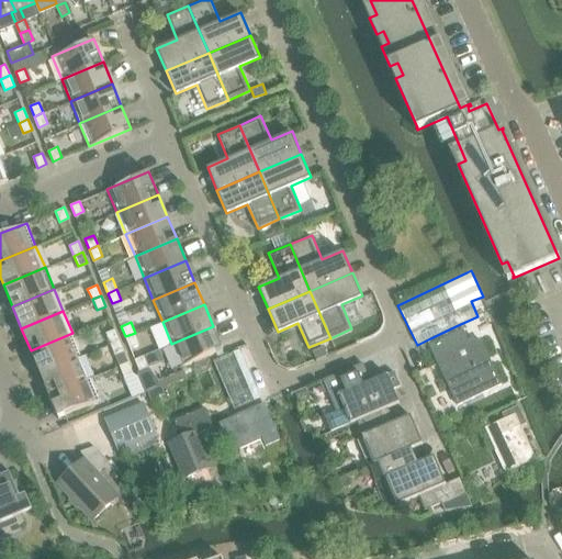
[(223,349),(213,326),(171,344),(181,366),(223,349)]
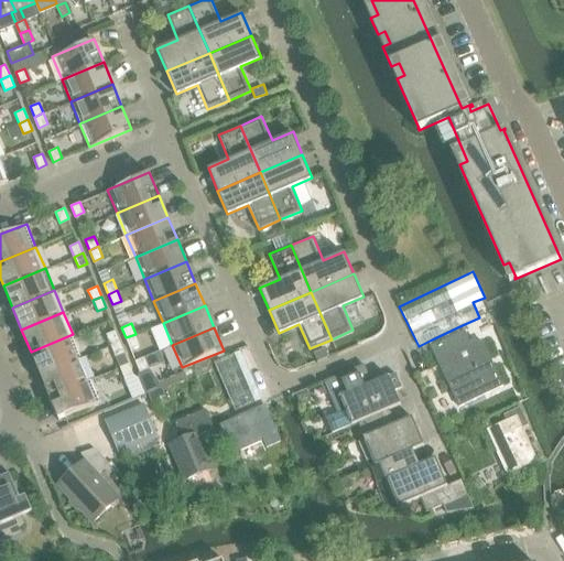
[(106,334),(110,344),(119,341),(115,330),(106,334)]
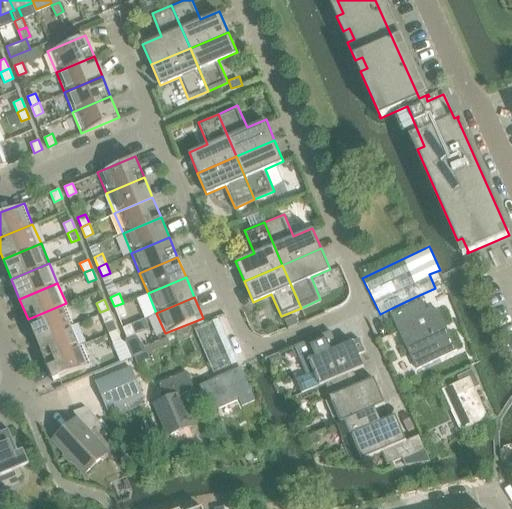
[(417,367),(455,349),(437,309),(427,314),(422,301),(393,315),(417,367)]
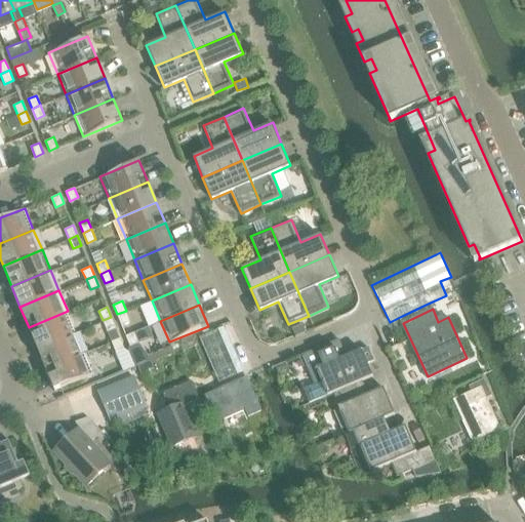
[(29,327),(37,348),(76,331),(68,311),(29,327)]
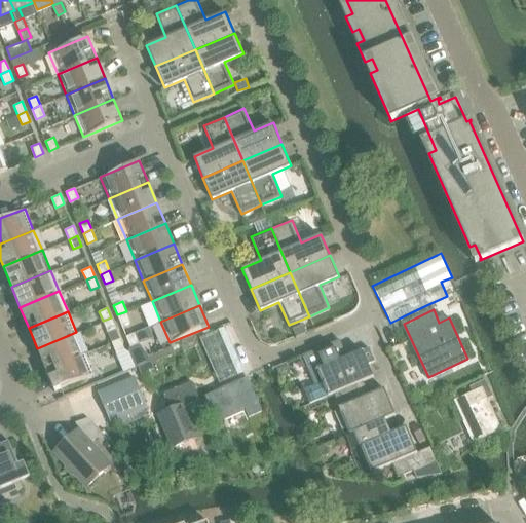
[(130,322),(126,311),(117,314),(121,325),(130,322)]
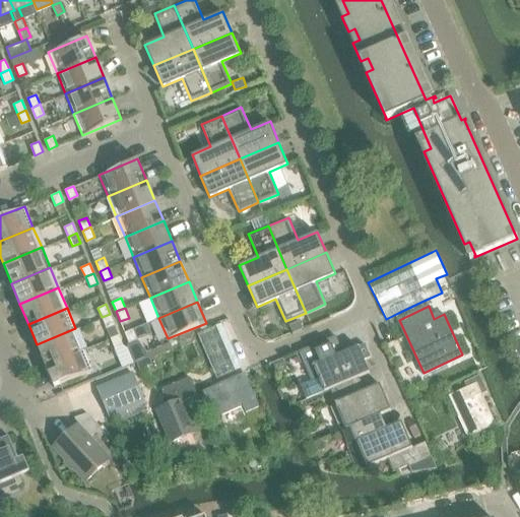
[(114,324),(110,314),(102,317),(106,327),(114,324)]
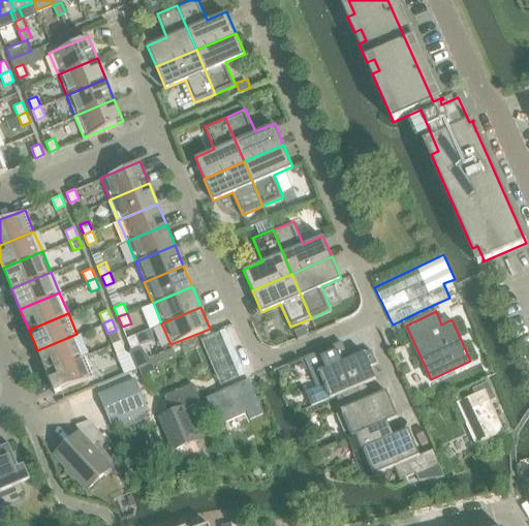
[(305,326),(294,330),(298,337),(308,333),(305,326)]
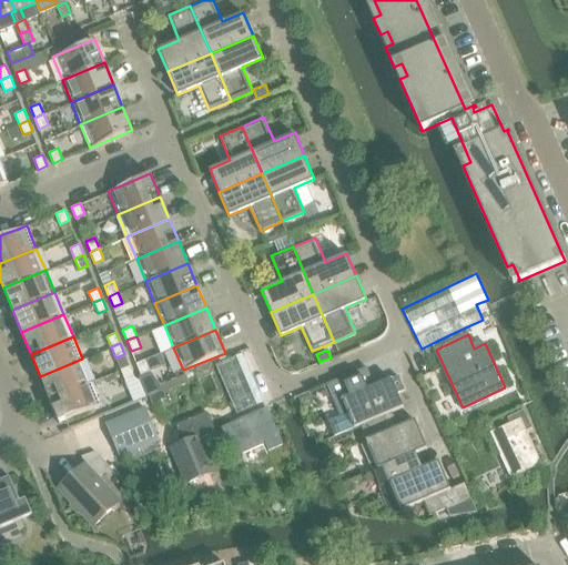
[(150,370),(165,363),(161,352),(145,359),(150,370)]
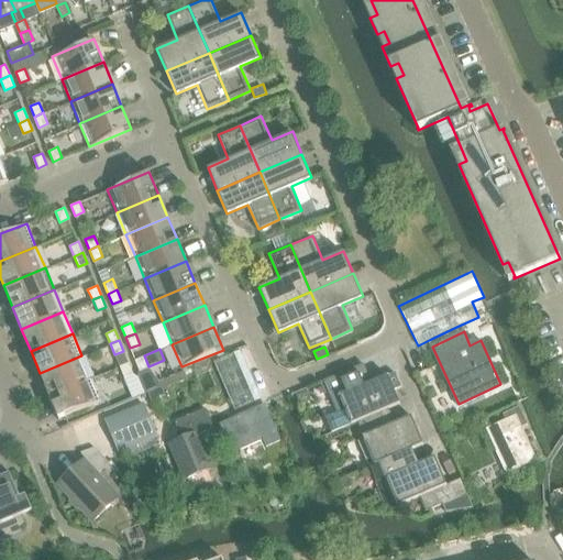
[(261,398),(241,349),(214,360),(235,409),(261,398)]
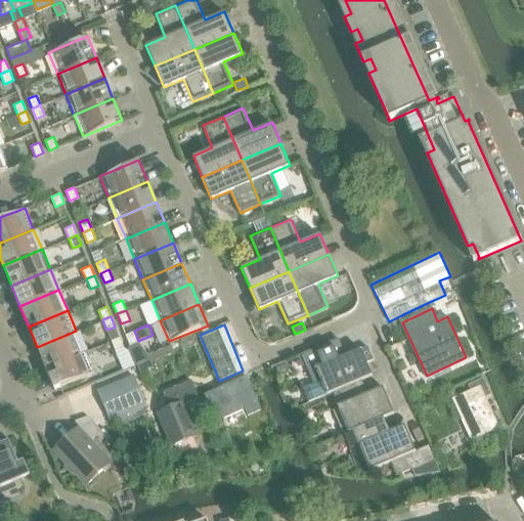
[(37,347),(45,367),(84,351),(76,331),(37,347)]
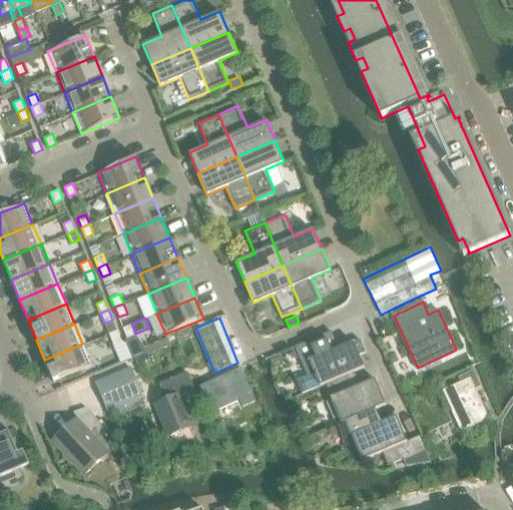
[(127,337),(135,334),(131,324),(123,327),(127,337)]
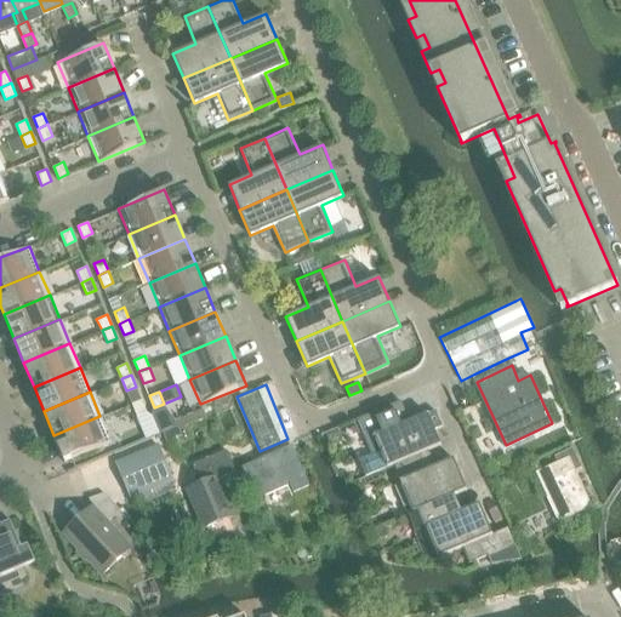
[(136,415),(147,411),(142,399),(131,403),(136,415)]
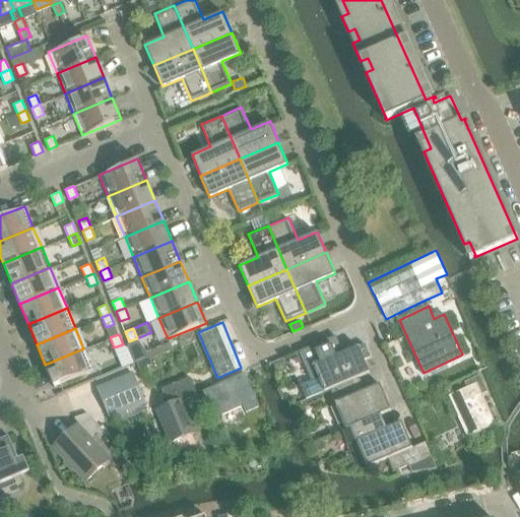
[(330,388),(354,378),(370,372),(359,345),(338,353),(331,336),(299,350),(308,371),(312,380),(303,384),(309,397),(330,388)]
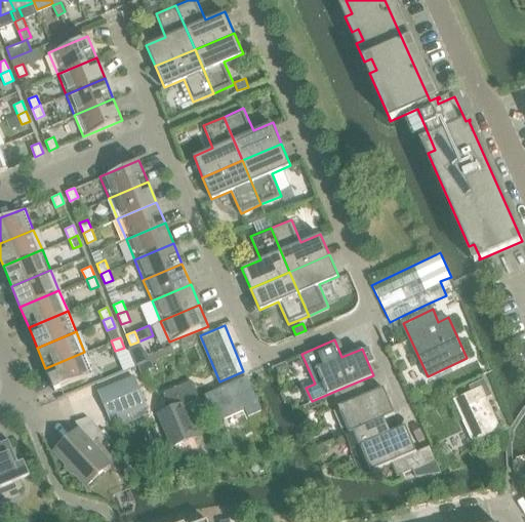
[(93,373),(84,352),(45,368),(54,390),(93,373)]
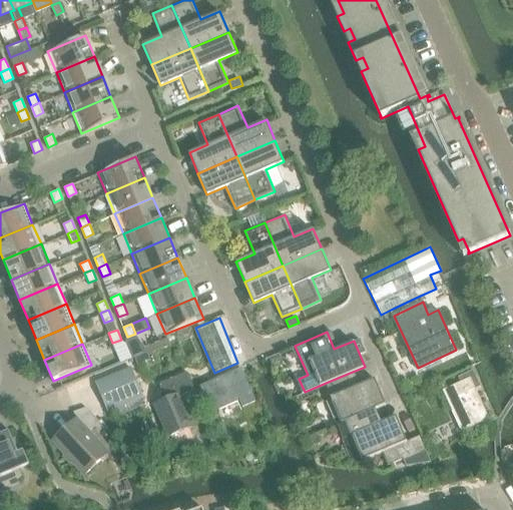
[(147,351),(135,356),(138,364),(150,359),(147,353),(147,351)]
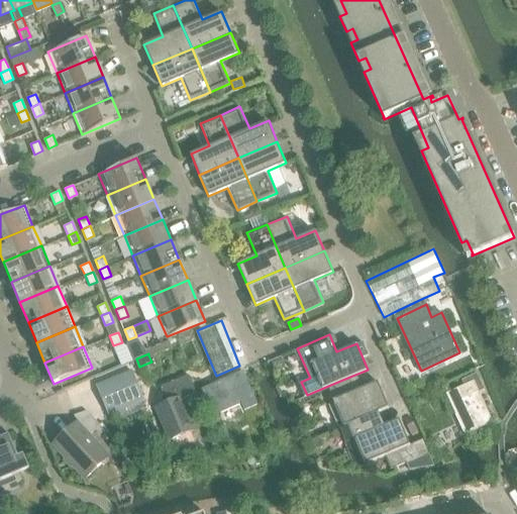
[(108,413),(143,399),(131,370),(97,385),(108,413)]
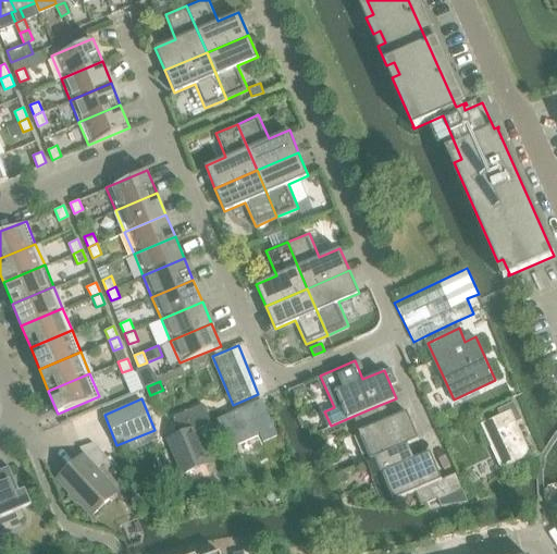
[(230,446),(260,433),(263,441),(276,434),(261,399),(218,419),(230,446)]
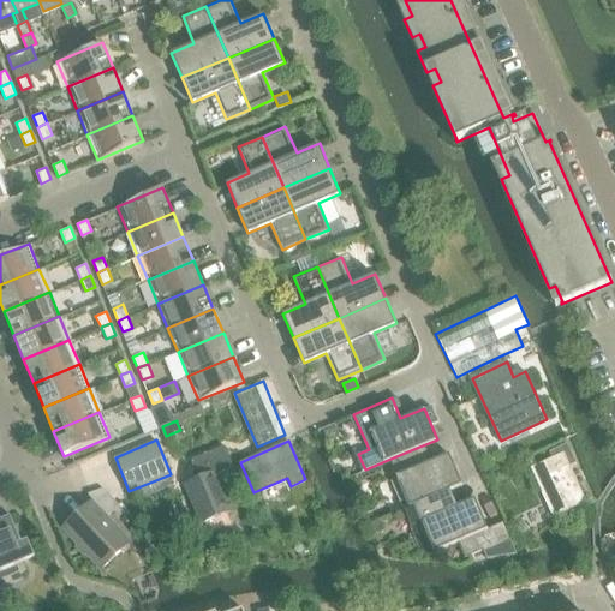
[(553,459),(531,468),(554,516),(586,501),(569,465),(575,461),(567,442),(549,450),(553,459)]
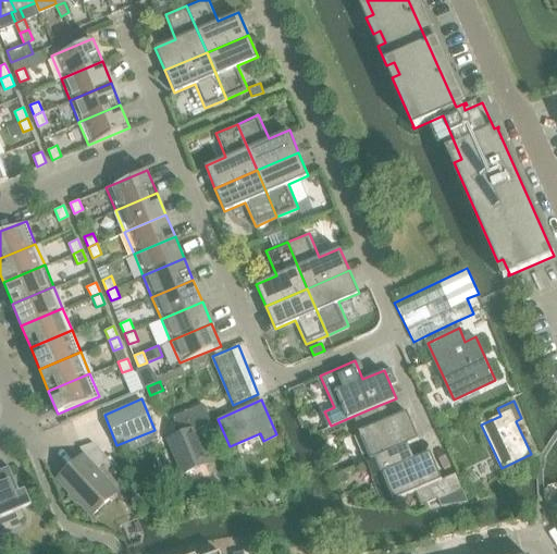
[(182,472),(186,470),(190,481),(210,474),(205,463),(209,460),(196,429),(211,421),(203,403),(173,417),(180,432),(168,438),(182,472)]
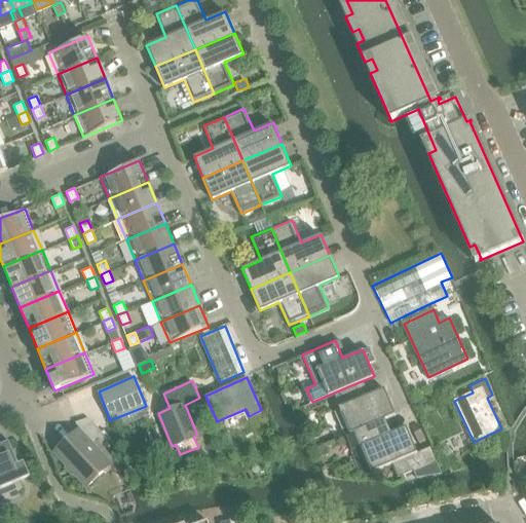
[(365,396),(359,382),(334,393),(340,406),(339,407),(350,432),(345,434),(346,435),(380,420),(396,414),(384,387),(365,396)]
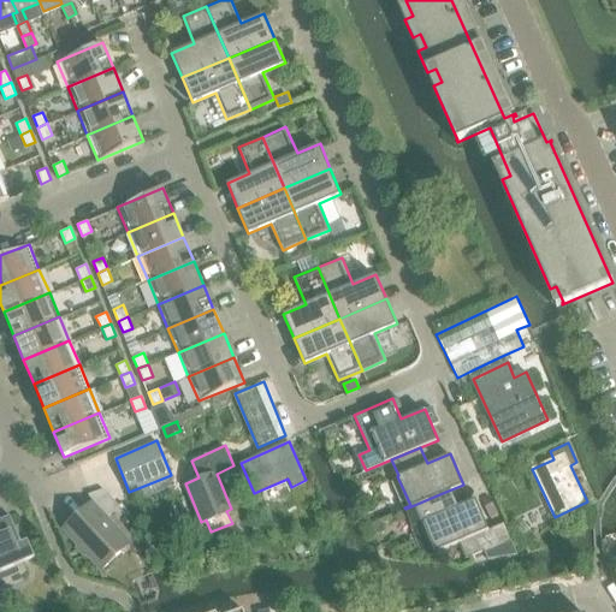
[(350,477),(348,483),(349,489),(355,492),(361,489),(363,483),(361,479),(356,476),(350,477)]
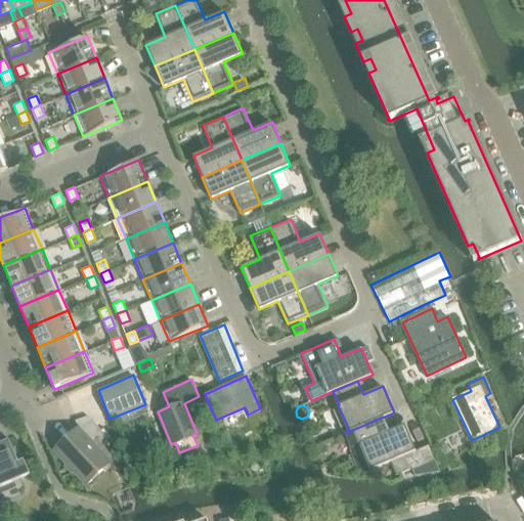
[(89,415),(75,419),(78,427),(79,428),(84,424),(85,426),(86,425),(92,419),(89,415)]
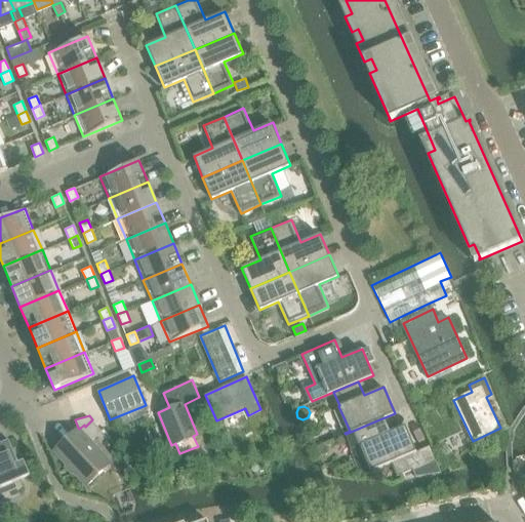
[(386,434),(379,419),(346,434),(347,438),(352,449),(361,445),(371,471),(391,463),(396,476),(413,468),(414,471),(437,460),(430,445),(417,451),(406,425),(386,434)]
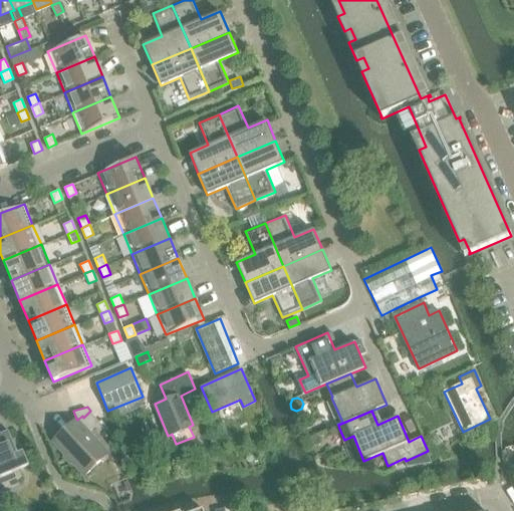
[(84,475),(108,453),(77,420),(76,419),(53,441),(84,475)]
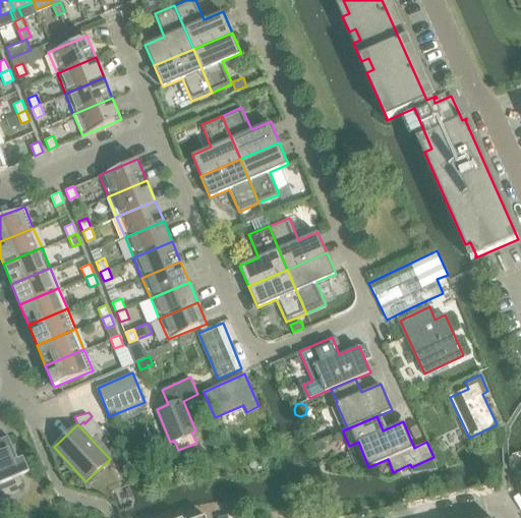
[(20,487),(25,484),(15,460),(18,459),(8,435),(0,438),(0,503),(8,497),(22,492),(20,487)]
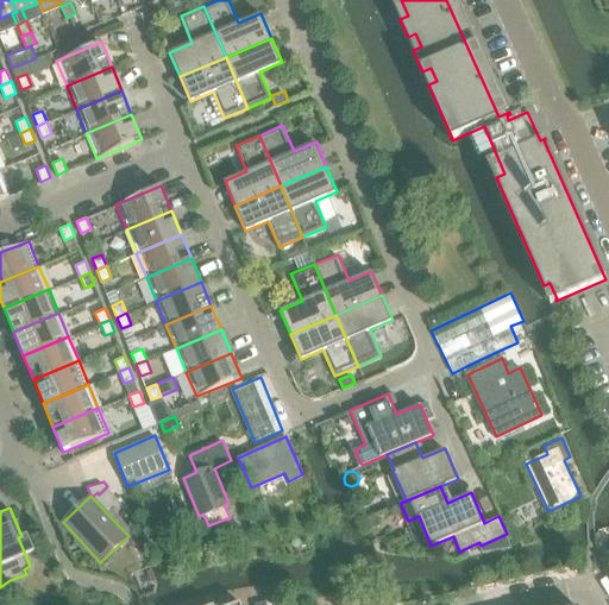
[(377,512),(366,517),(371,528),(382,523),(377,512)]
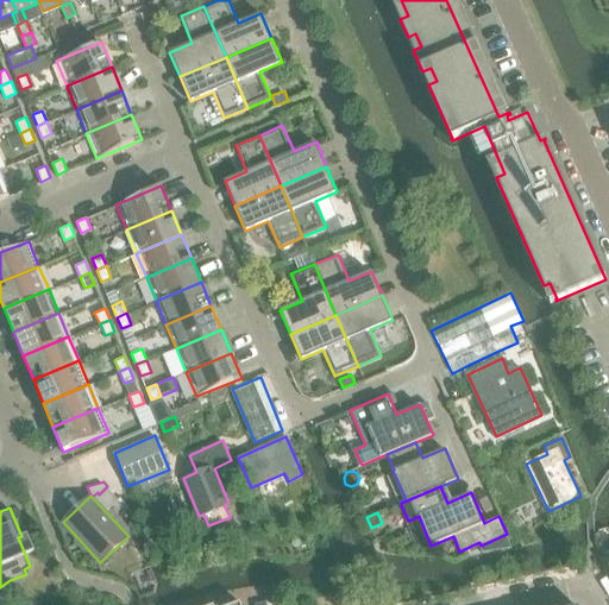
[(507,534),(481,546),(483,550),(512,547),(510,543),(507,534)]
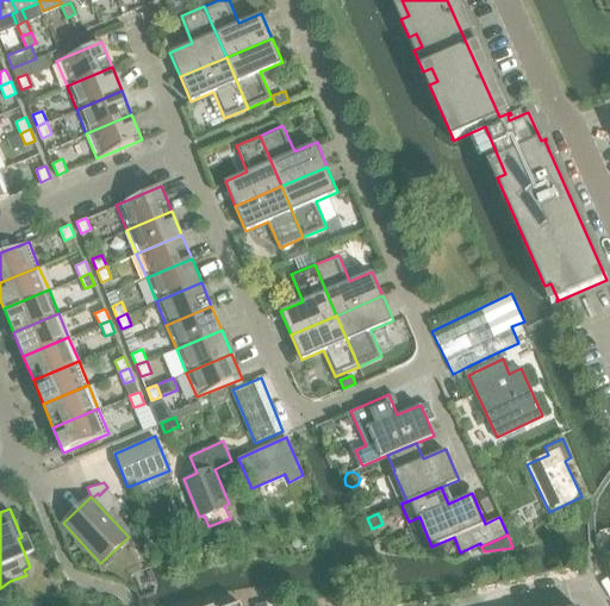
[(263,591),(266,601),(279,599),(278,588),(263,591)]
